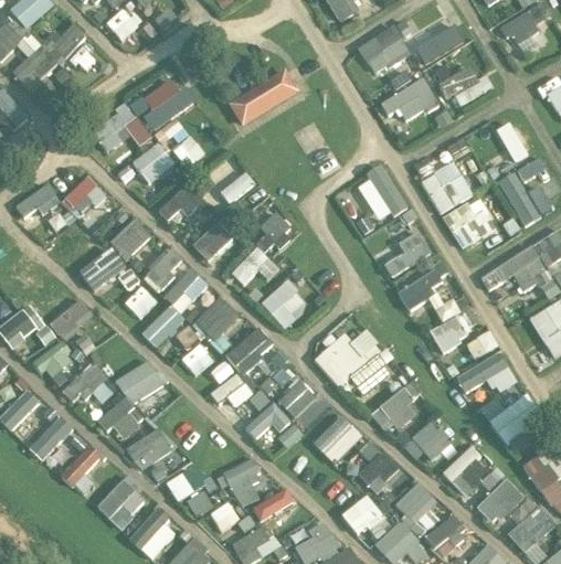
[(23,30),(53,7),(48,0),(18,0),(7,9),(23,30)]
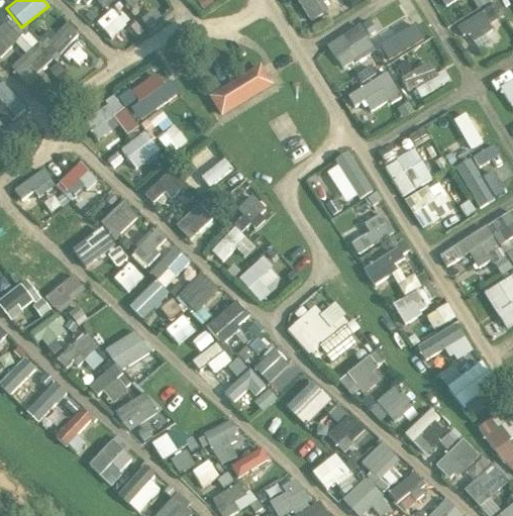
[(74,0),(82,14),(105,0),(74,0)]
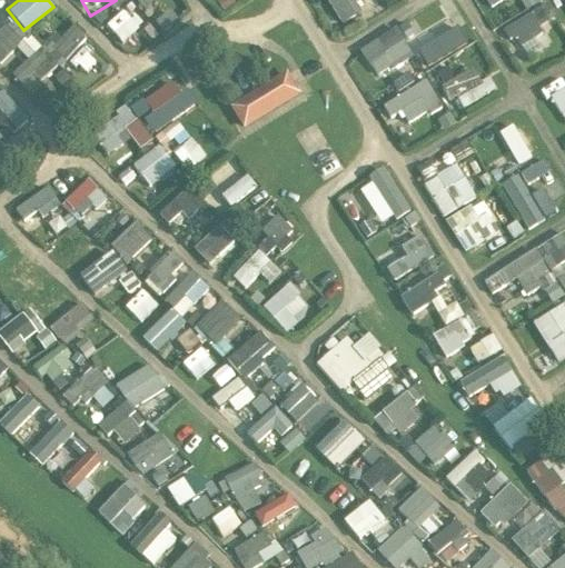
[(126,0),(101,23),(122,45),(150,18),(134,0),(126,0)]
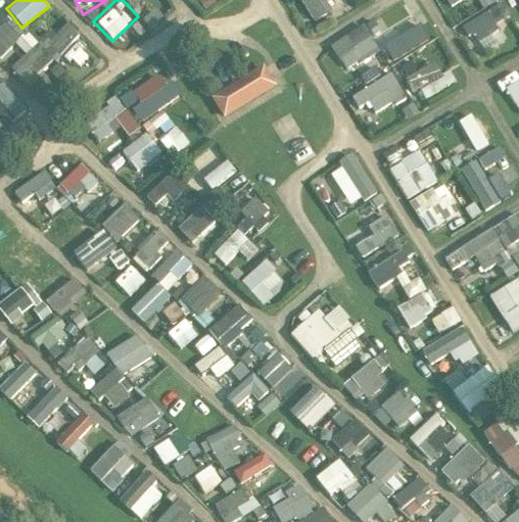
[(330,12),(325,0),(302,0),(310,19),(330,12)]
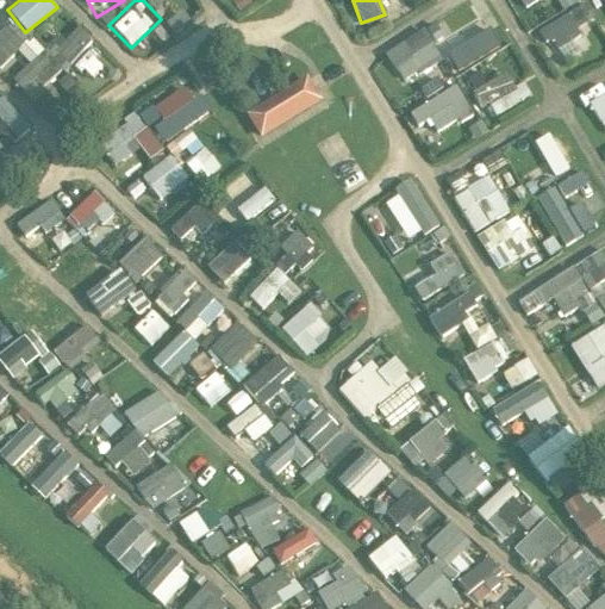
[(466,17),(475,12),(469,1),(429,24),(444,53),(475,36),(466,17)]
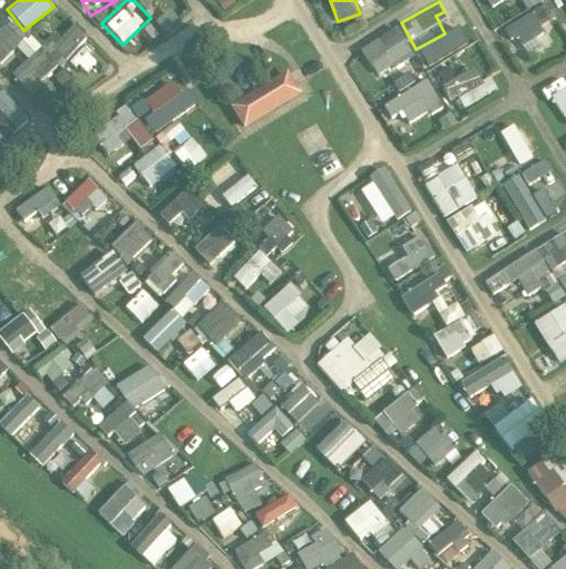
[(544,20),(557,12),(550,1),(537,9),(544,20)]
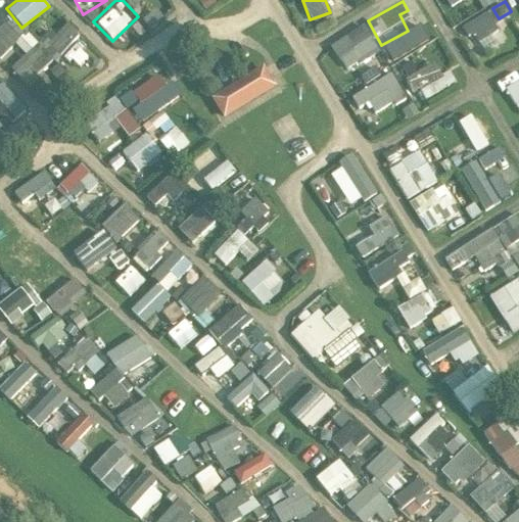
[(465,22),(485,53),(508,39),(487,8),(465,22)]
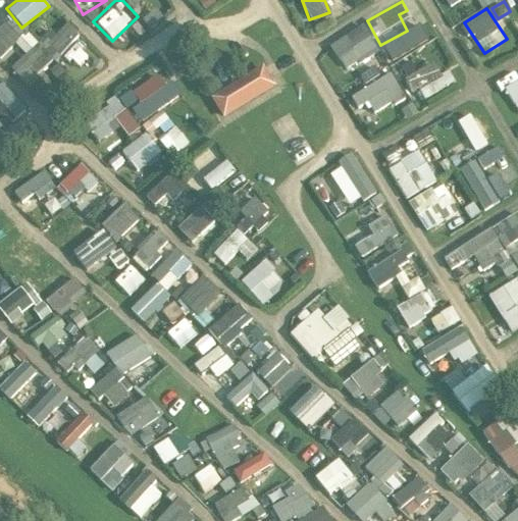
[(53,62),(81,33),(66,20),(40,50),(53,62)]
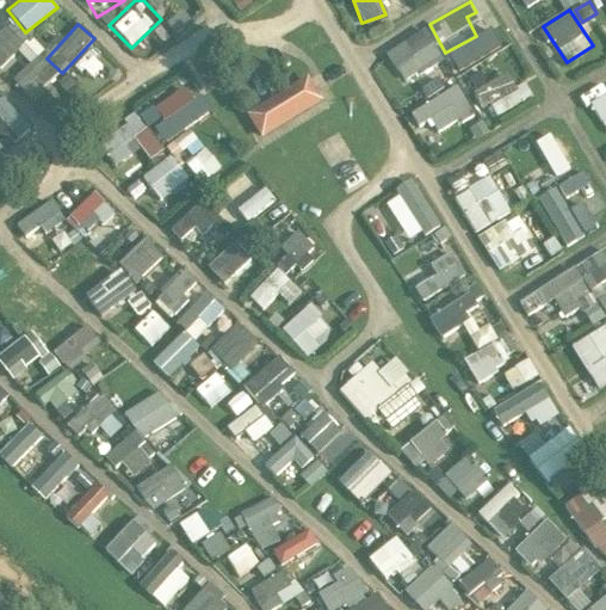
[(0,32),(0,60),(23,47),(11,28),(0,32)]
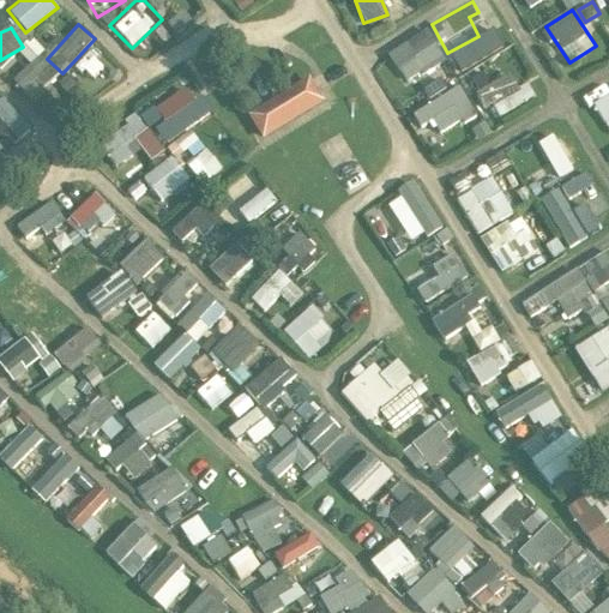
[(405,79),(445,56),(428,28),(389,50),(405,79)]
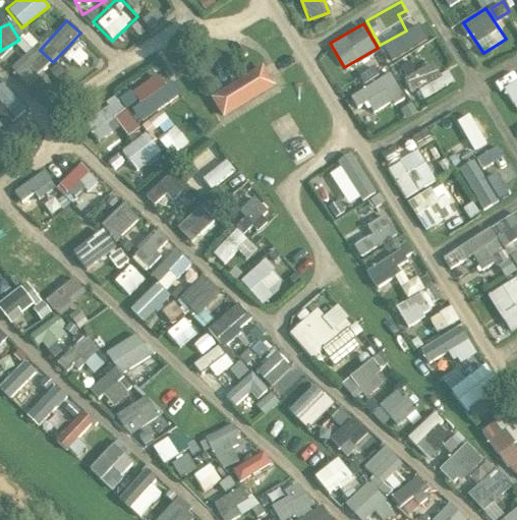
[(9,67),(29,85),(38,76),(27,66),(43,50),(25,33),(16,43),(25,51),(9,67)]
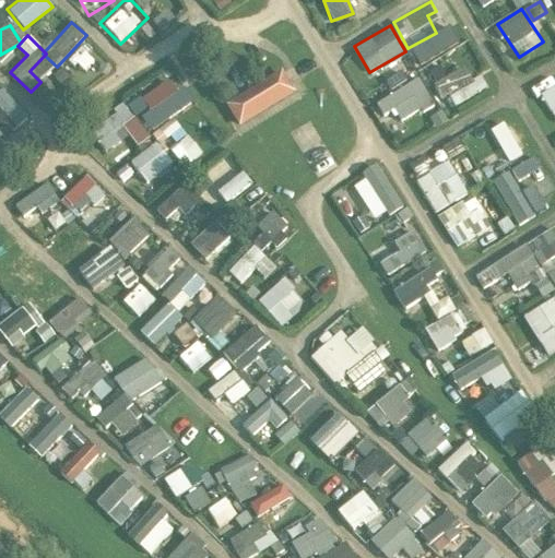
[(43,80),(51,66),(42,59),(32,73),(43,80)]
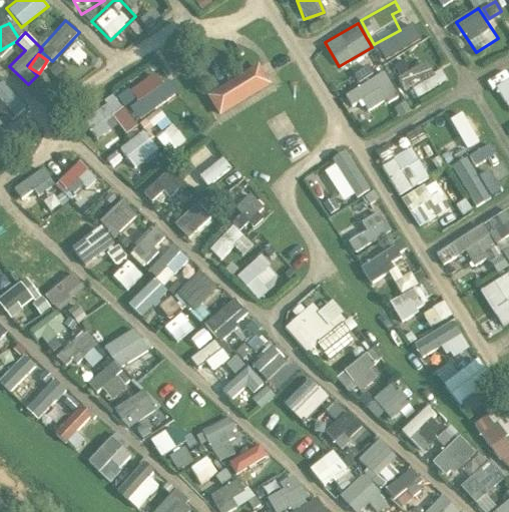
[(55,87),(69,73),(56,60),(42,74),(55,87)]
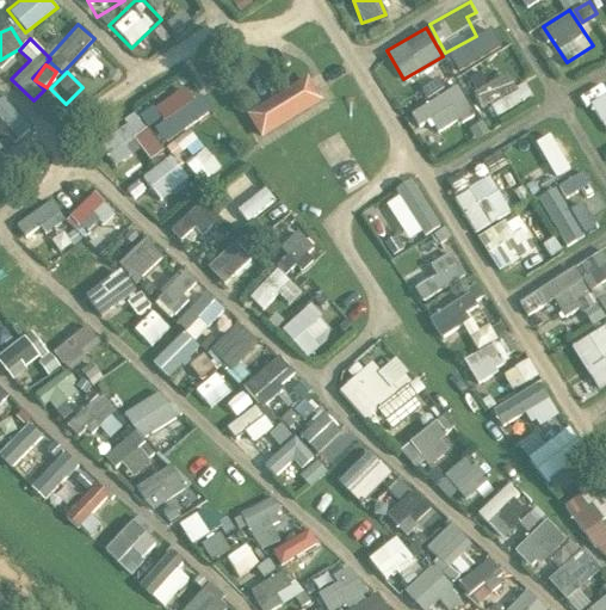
[(533,94),(526,80),(515,86),(507,72),(475,88),(483,105),(502,96),(508,108),(533,94)]
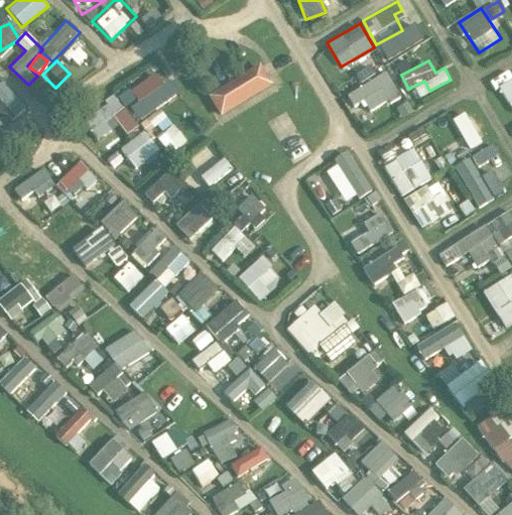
[(225,117),(275,85),(263,66),(212,98),(225,117)]
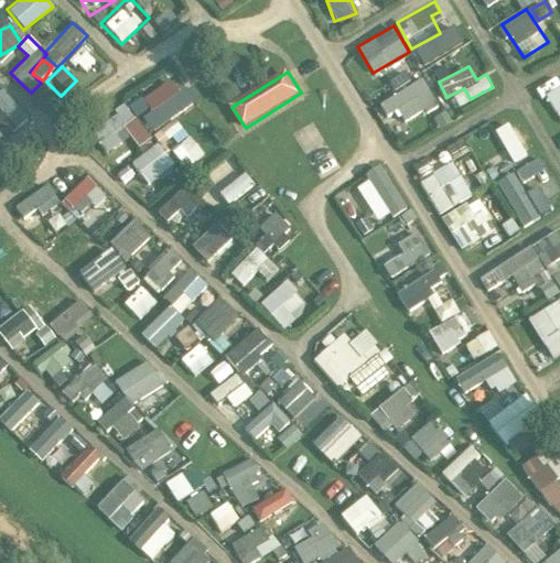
[(385,115),(399,108),(405,118),(424,109),(419,97),(431,90),(426,78),(378,100),(385,115)]
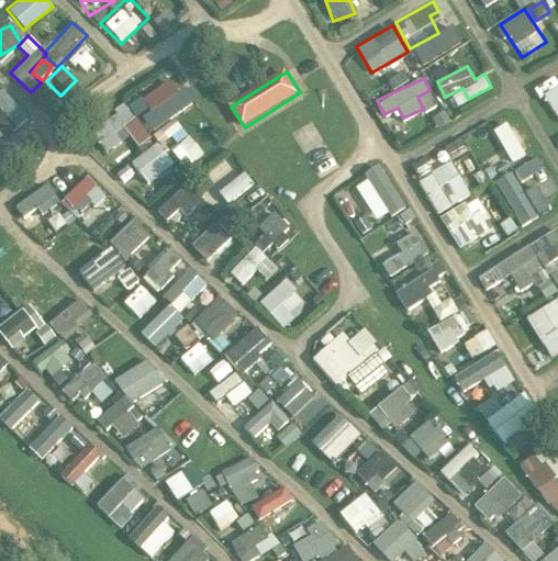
[(173,82),(147,91),(152,103),(177,94),(173,82)]
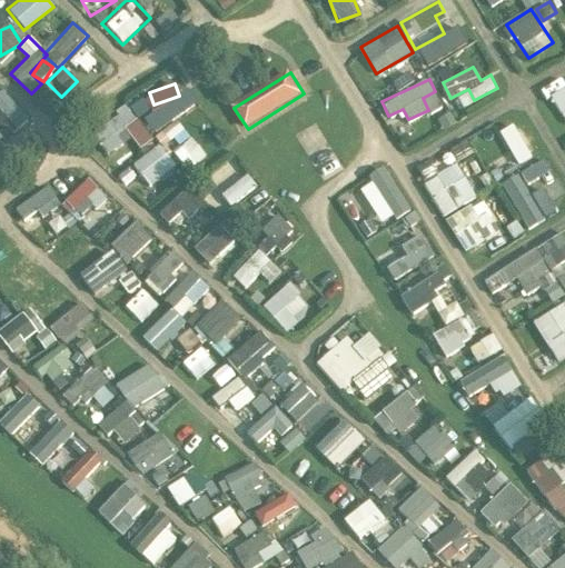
[(0,120),(12,135),(32,118),(5,85),(0,88),(0,120)]
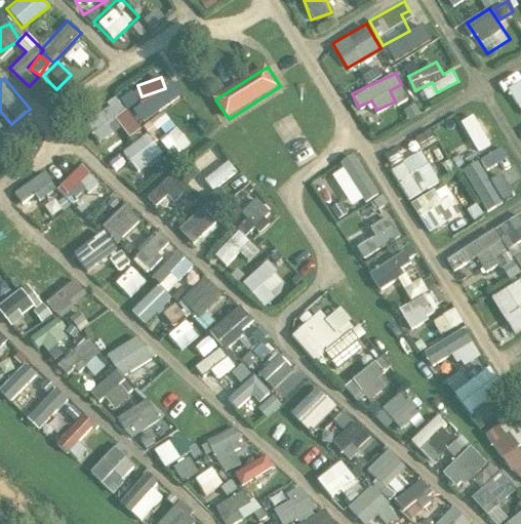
[(148,123),(182,91),(170,79),(136,110),(148,123)]
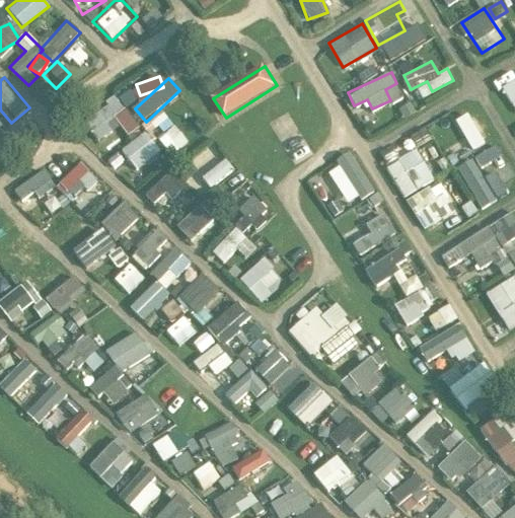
[(514,79),(502,87),(514,106),(514,79)]
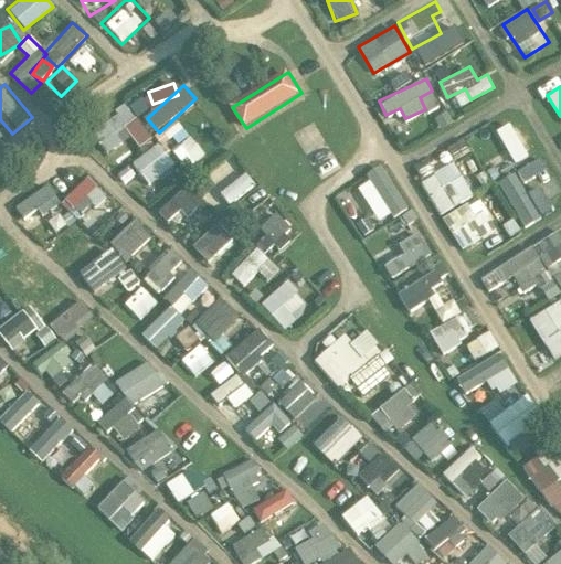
[(146,96),(131,104),(138,115),(152,107),(146,96)]
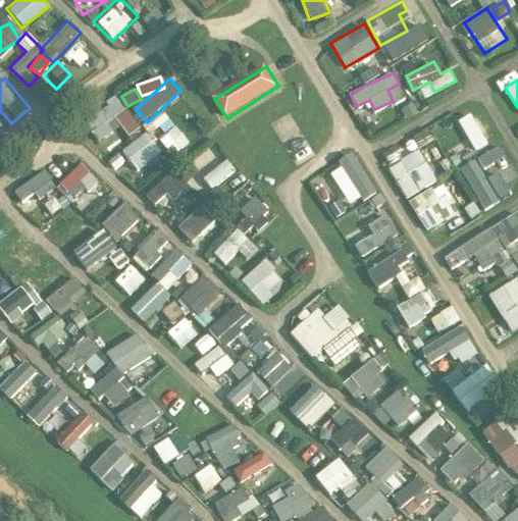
[(126,101),(89,116),(99,140),(115,134),(110,122),(120,118),(126,134),(138,128),(126,101)]
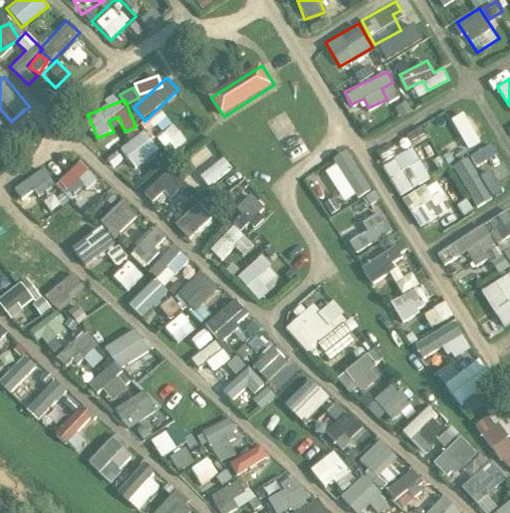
[(452,119),(467,147),(489,135),(474,107),(452,119)]
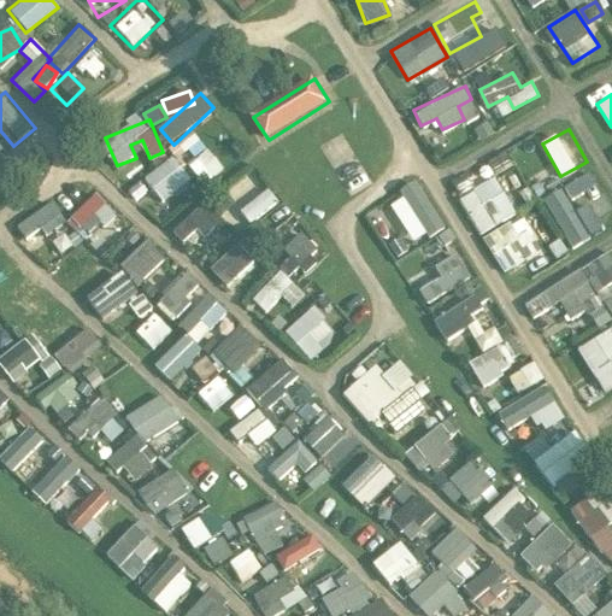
[(204,183),(225,168),(200,132),(176,148),(184,160),(187,159),(204,183)]
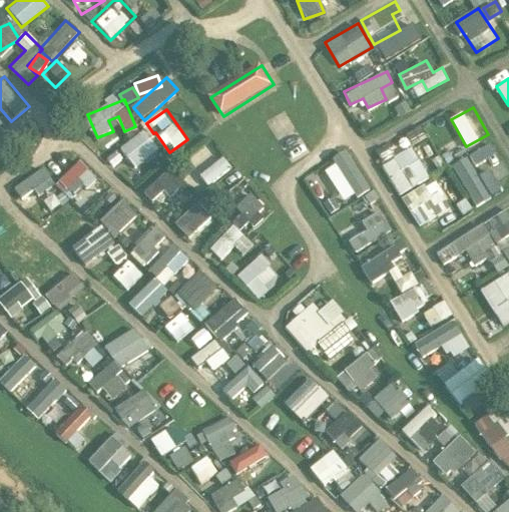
[(135,167),(159,148),(144,129),(120,148),(135,167)]
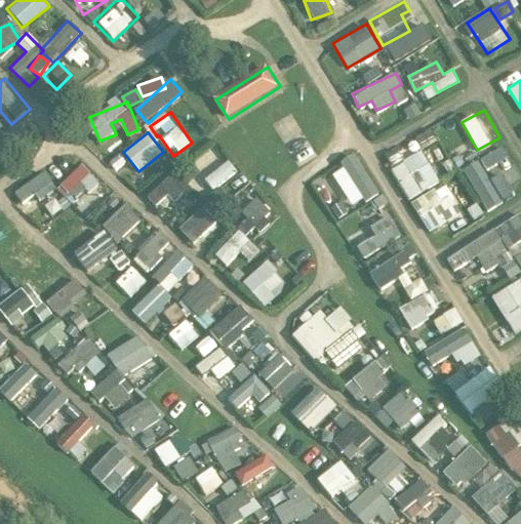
[(210,189),(238,172),(222,146),(194,162),(210,189)]
